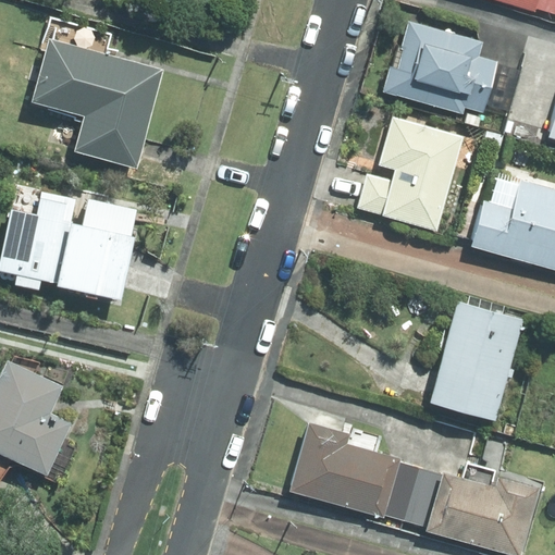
[(554,0),(498,0),(554,15),(554,0)]
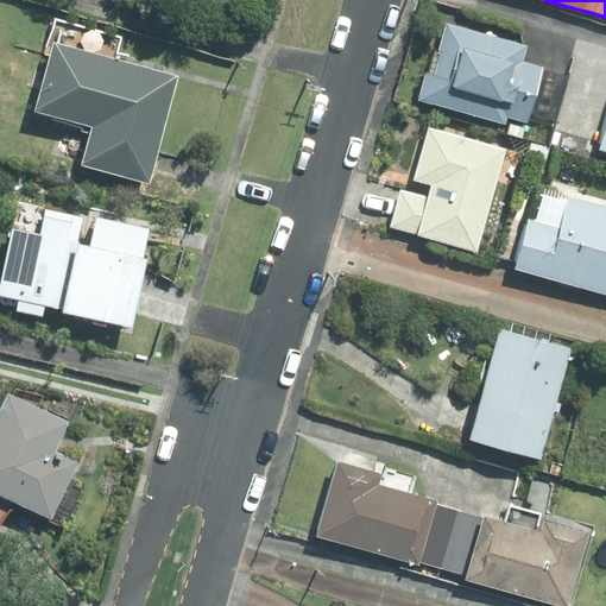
[(528,48),(446,25),(439,54),(441,55),(434,76),(425,74),(418,101),(506,126),(509,119),(528,125),(544,69),(523,63),(528,48)]
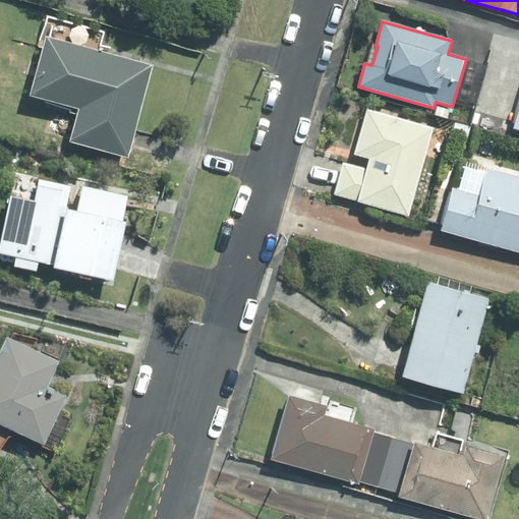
[(69,140),(126,157),(152,66),(46,37),(30,95),(78,108),(69,140)]
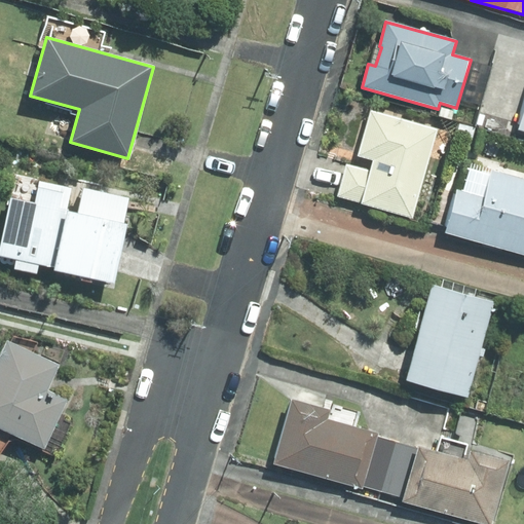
[(437,131),(371,112),(359,157),(374,161),(371,173),(362,202),(412,217),(437,131)]
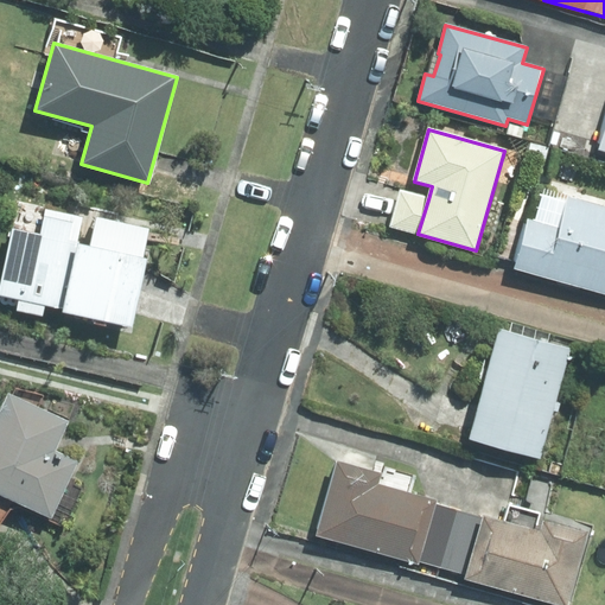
[(390,227),(418,234),(428,199),(400,192),(390,227)]
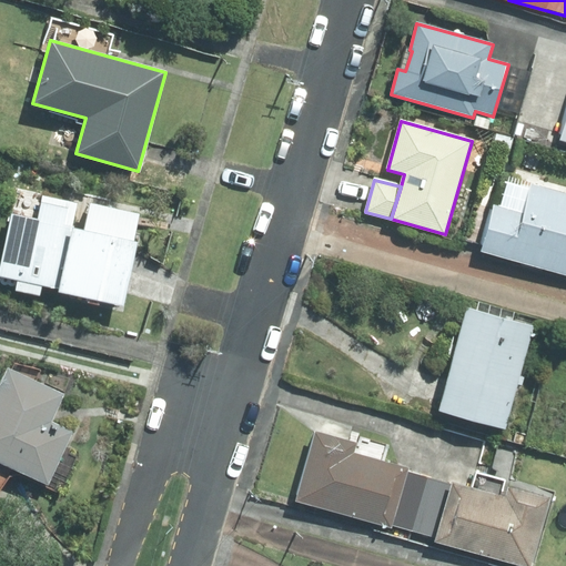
[(531,190),(508,183),(502,208),(494,205),(481,251),(565,275),(565,193),(532,184),(531,190)]
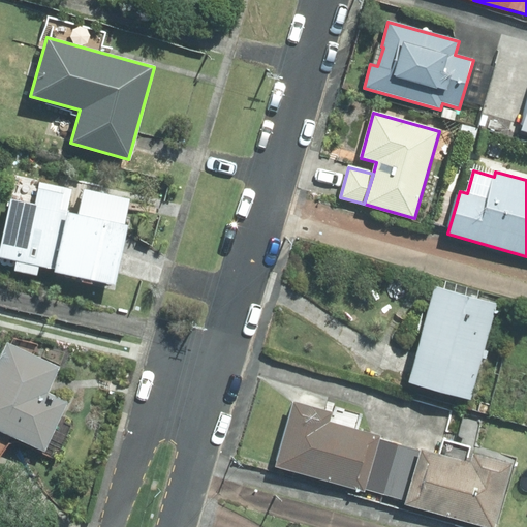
[(0,242),(0,256),(49,269),(66,189),(39,183),(34,206),(10,199),(0,242)]
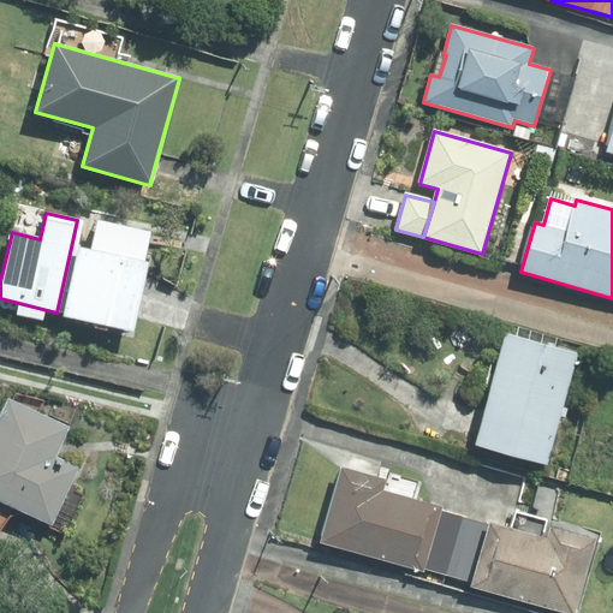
[(77,247),(63,315),(131,331),(147,262),(143,261),(150,232),(96,220),(90,250),(77,247)]
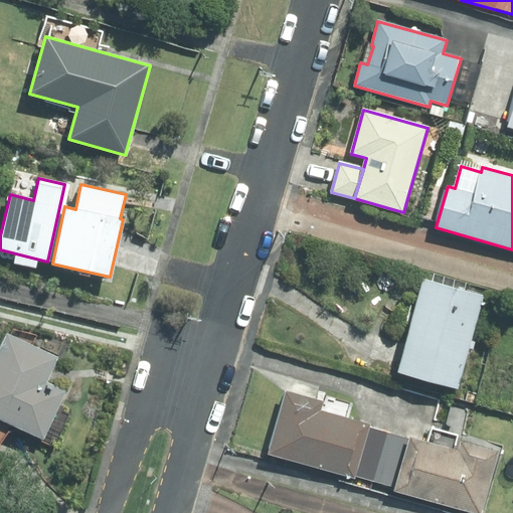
[(394,368),(456,386),(482,295),(421,277),(394,368)]
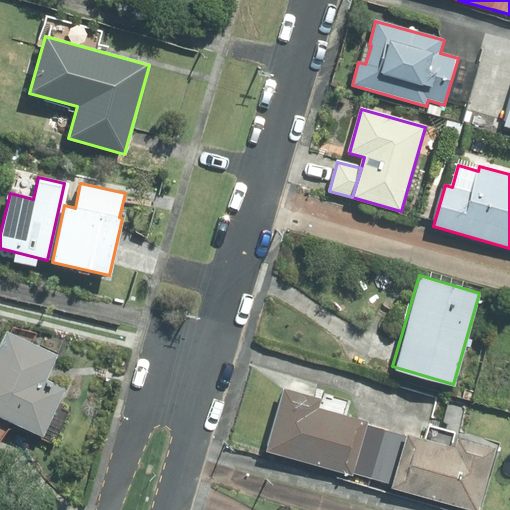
[(0,345),(0,416),(43,437),(77,366),(6,332),(0,345)]
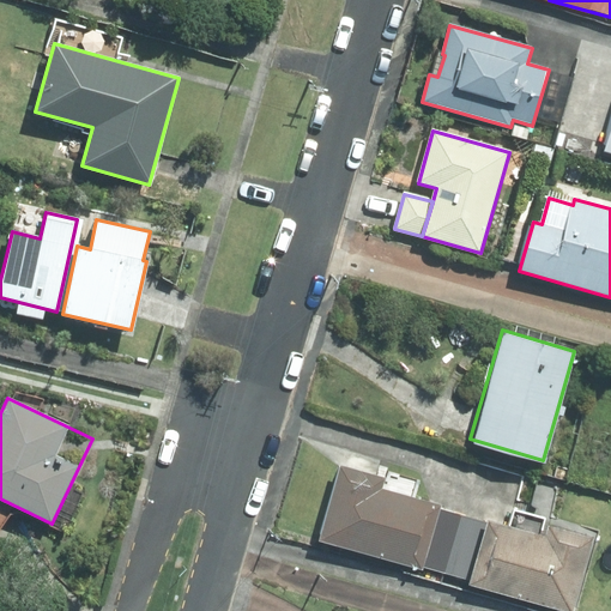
[(385,476),(338,463),(315,538),(421,568),(422,566),(443,573),(460,515),(439,508),(440,503),(381,487),(385,476)]
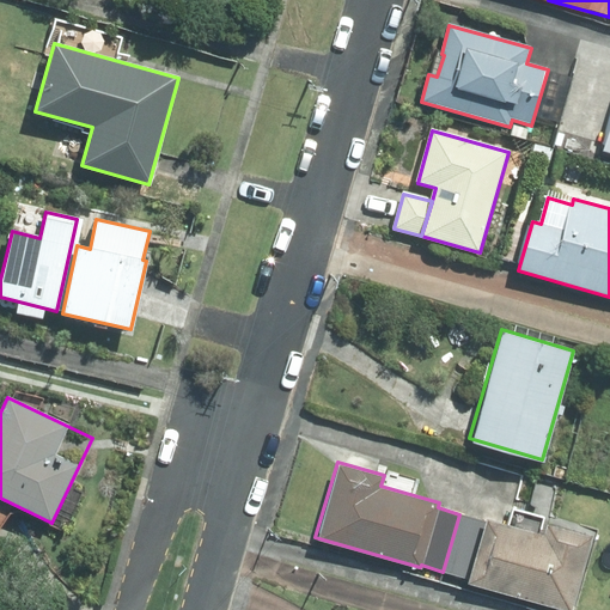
[(459,514),(443,572),(465,578),(464,580),(565,609),(569,609),(591,537),(547,524),(543,534),(483,516),(482,520),(459,514)]
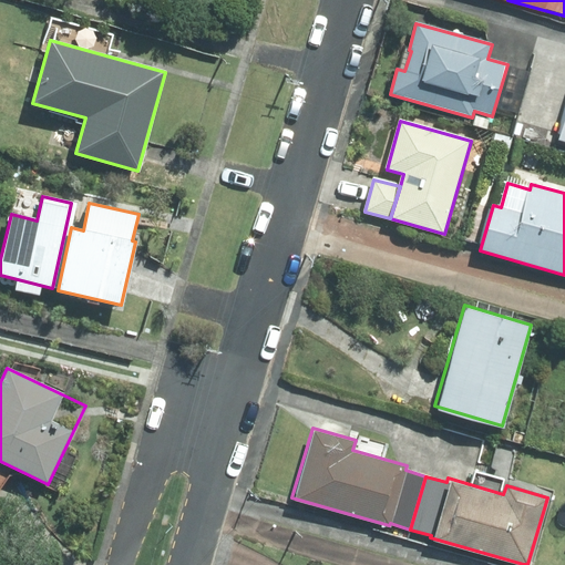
All buildings are outlined.
